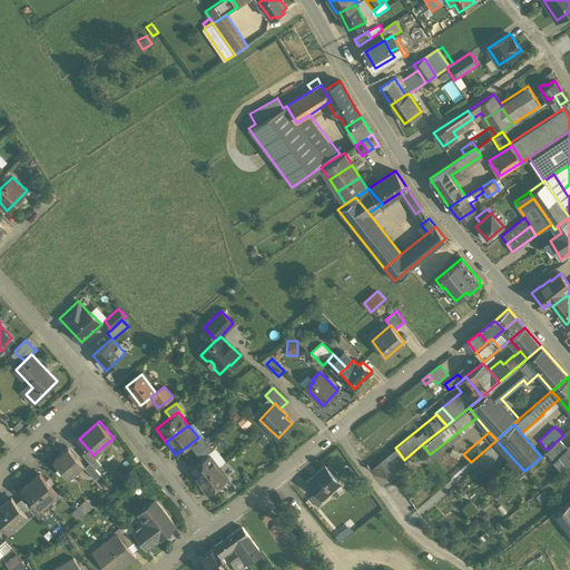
[(204,436),(192,446),(196,453),(208,443),(204,436)]
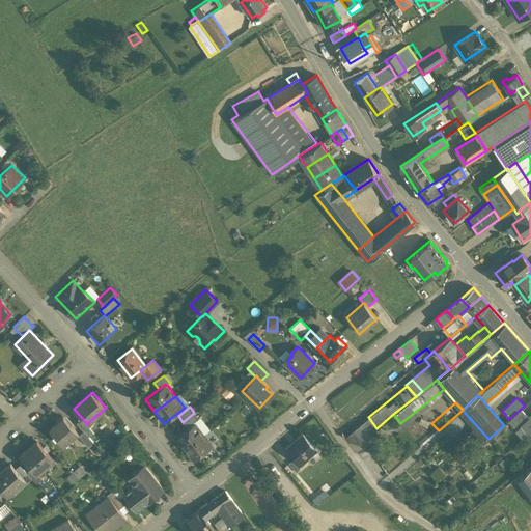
[(509,419),(508,421),(515,430),(521,426),(521,425),(529,418),(521,409),(509,419)]
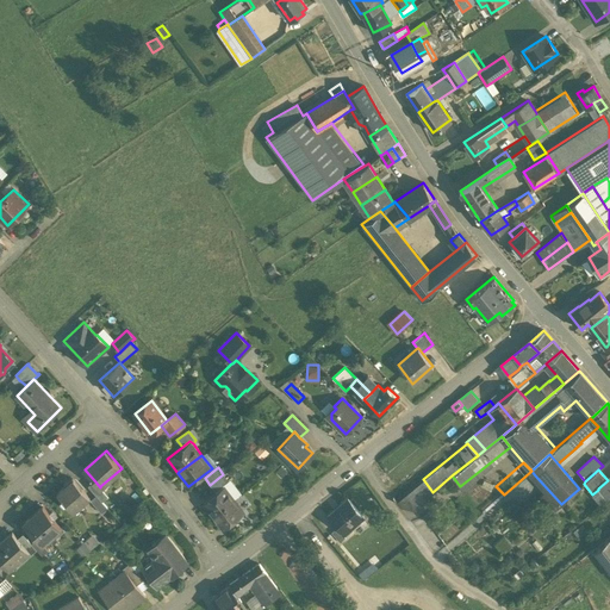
[(223,474),(210,485),(215,491),(228,481),(223,474)]
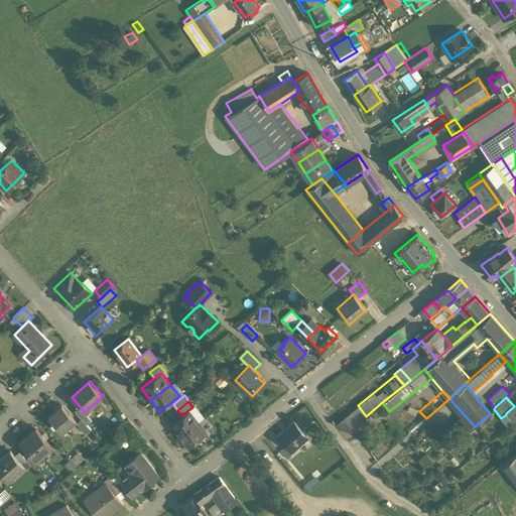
[(60,404),(54,410),(54,411),(48,417),(51,421),(50,421),(53,424),(54,423),(61,432),(75,420),(60,404)]
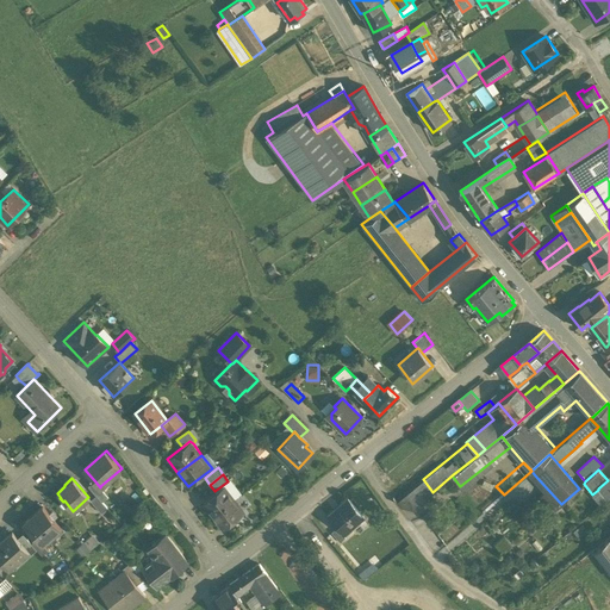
[(609,478),(608,480),(598,489),(598,490),(607,499),(609,496),(609,478)]
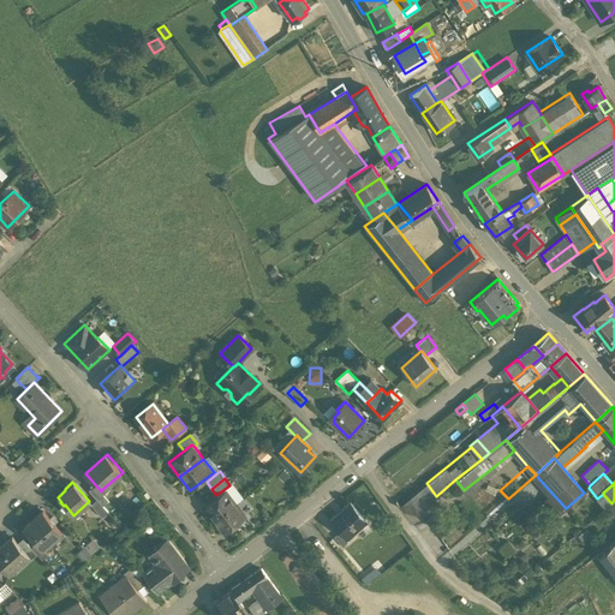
[(436,496),(427,483),(399,506),(402,509),(417,513),(436,496)]
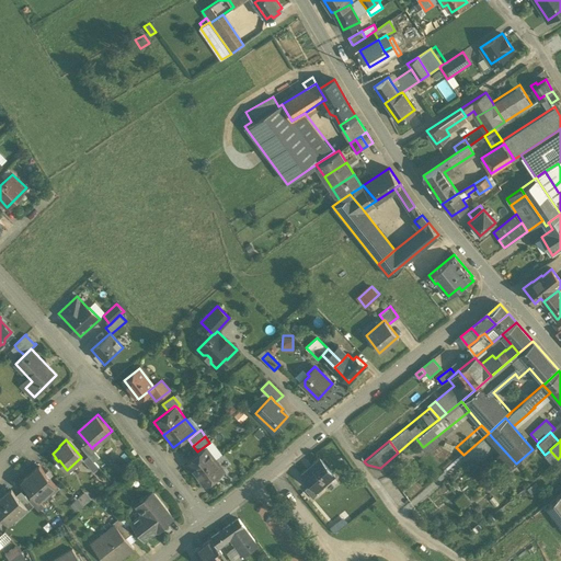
[(81,446),(89,455),(93,460),(100,455),(92,447),(92,448),(87,442),(81,446)]
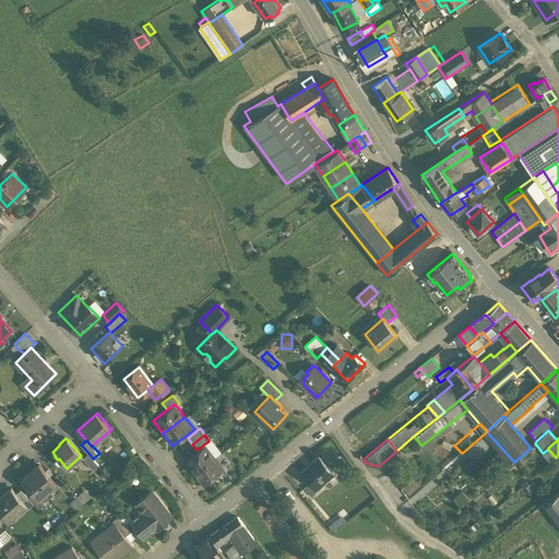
[(452,444),(443,440),(441,444),(450,449),(452,444)]
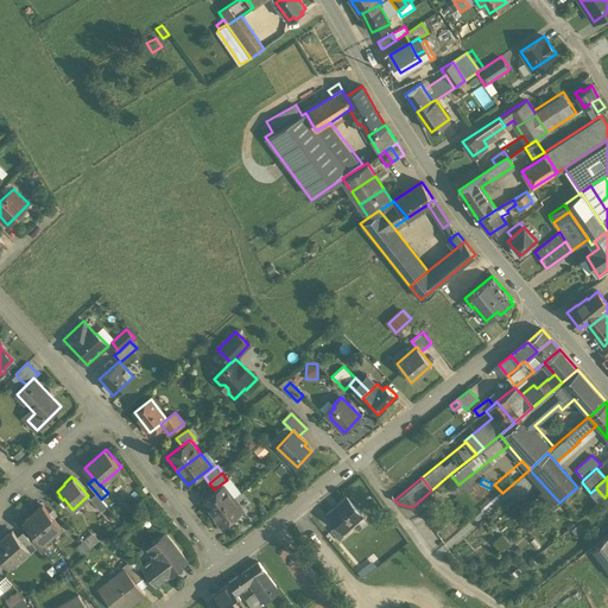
[(223,486),(203,501),(211,514),(233,498),(223,486)]
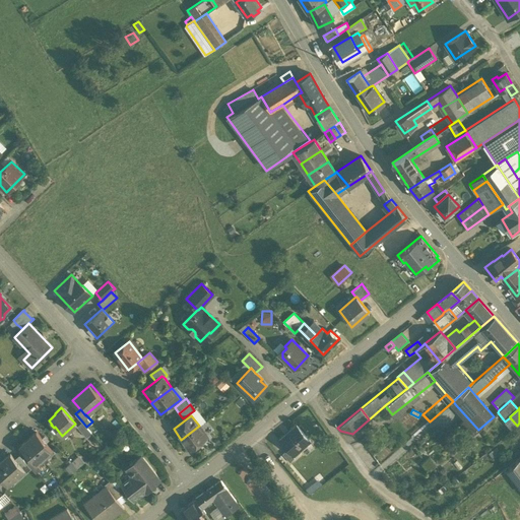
[(517,426),(510,417),(505,421),(513,430),(517,426)]
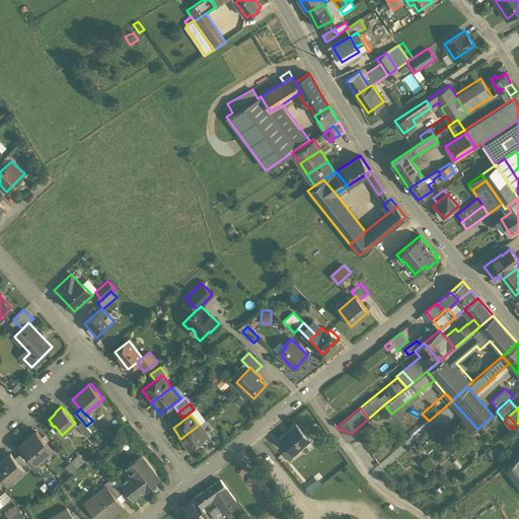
[(86,426),(82,421),(77,426),(88,438),(93,434),(86,426)]
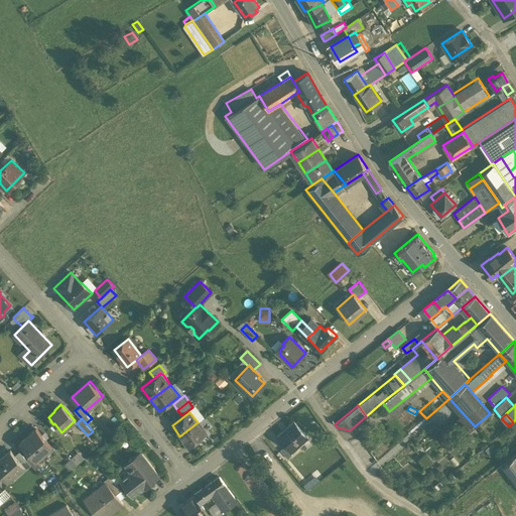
[(198,422),(179,436),(188,446),(197,440),(206,433),(198,422)]
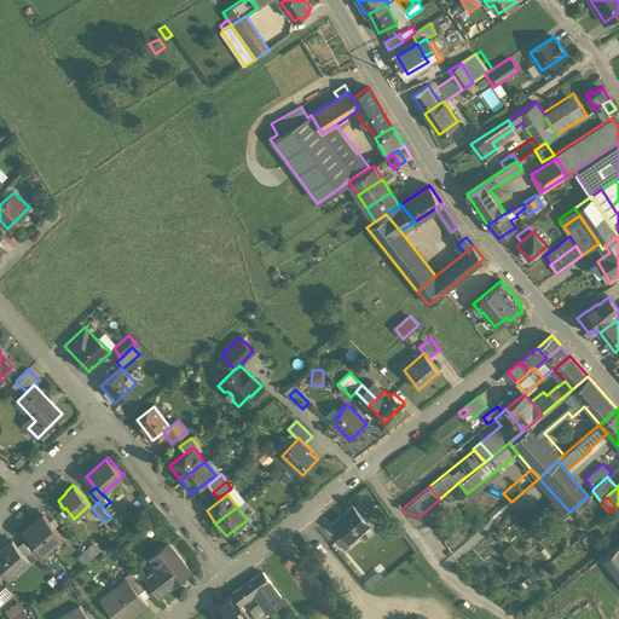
[(354,508),(335,525),(345,536),(350,542),(369,526),(354,508)]
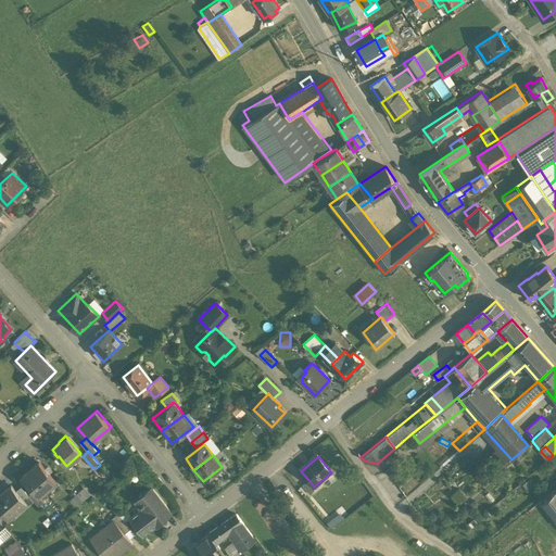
[(38,462),(21,477),(33,490),(38,495),(55,480),(38,462)]
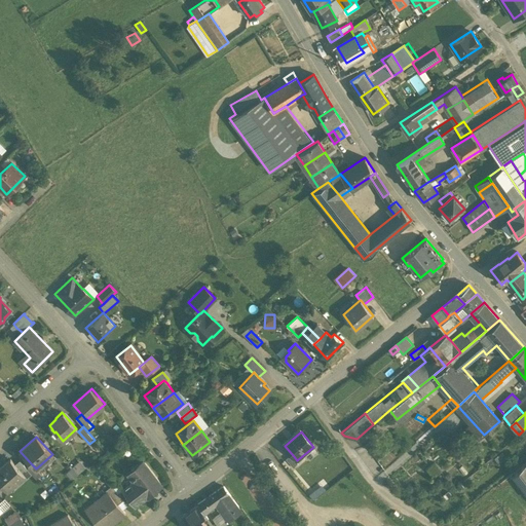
[(210,442),(200,449),(204,454),(214,447),(210,442)]
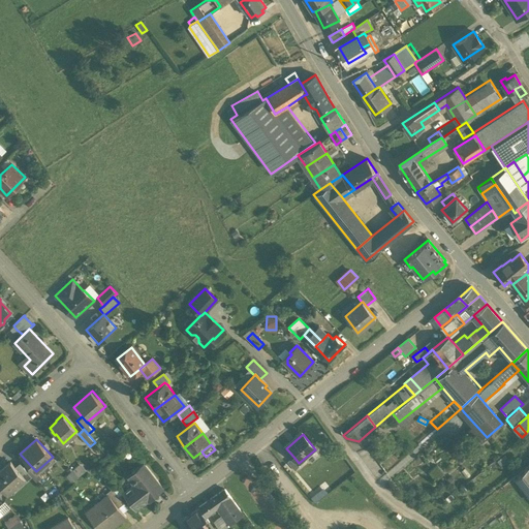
[(299,463),(294,458),(289,462),(298,472),(303,468),(299,463)]
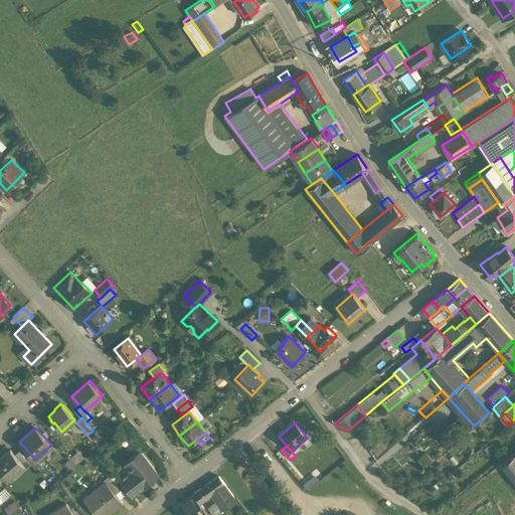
[(18,459),(10,450),(0,458),(0,472),(7,481),(24,466),(24,465),(18,459)]
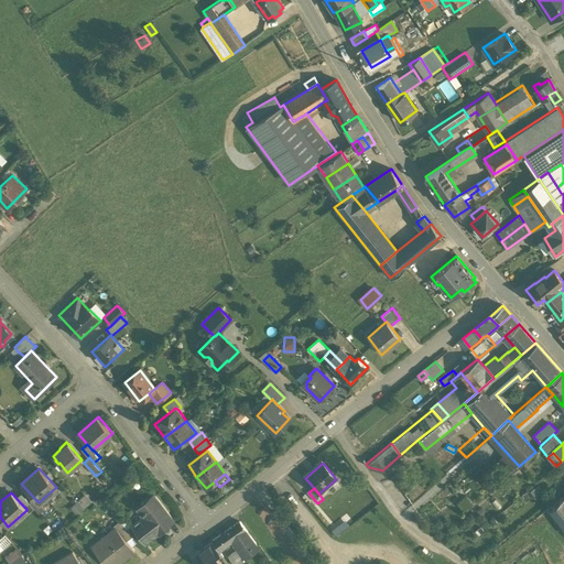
[(71,506),(76,512),(93,500),(86,492),(71,506)]
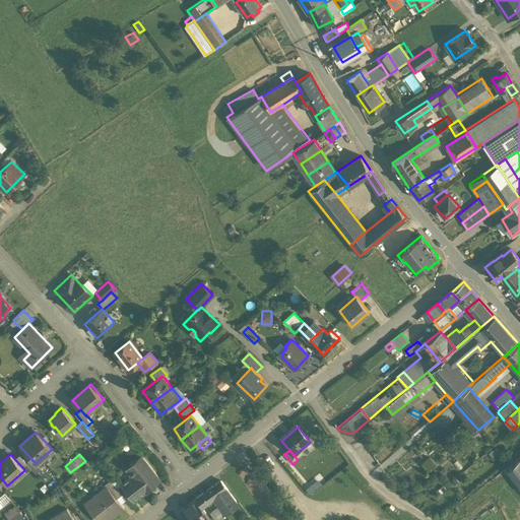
[(130,474),(120,483),(134,502),(161,479),(141,454),(125,466),(130,474)]
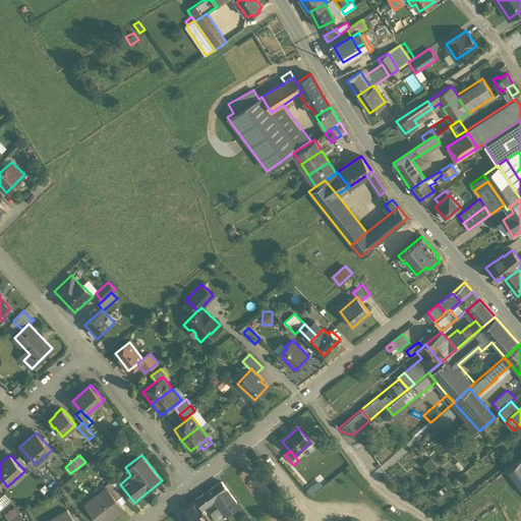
[(520,455),(506,469),(520,487),(520,455)]
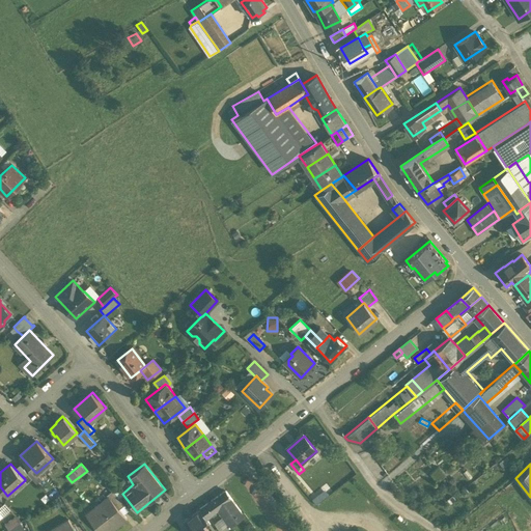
[(36,473),(31,468),(27,472),(31,478),(36,483),(40,479),(36,473)]
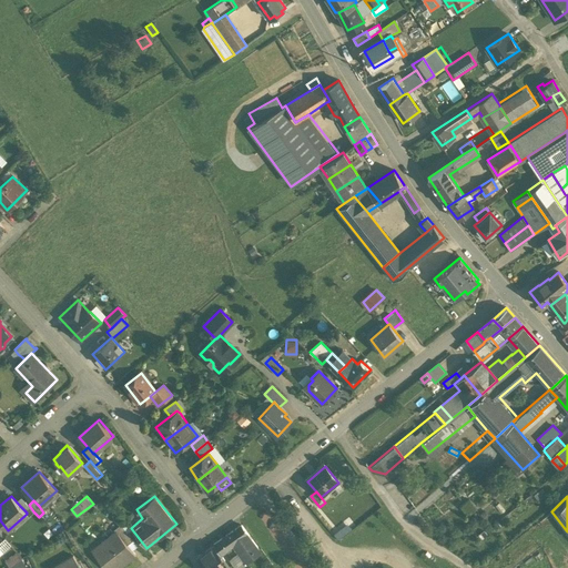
[(29,505),(26,501),(20,506),(27,513),(27,514),(29,516),(33,511),(29,505)]
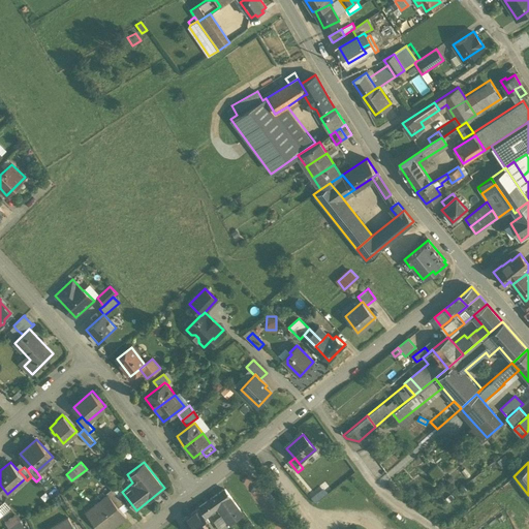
[(107,494),(119,507),(124,502),(114,489),(107,494)]
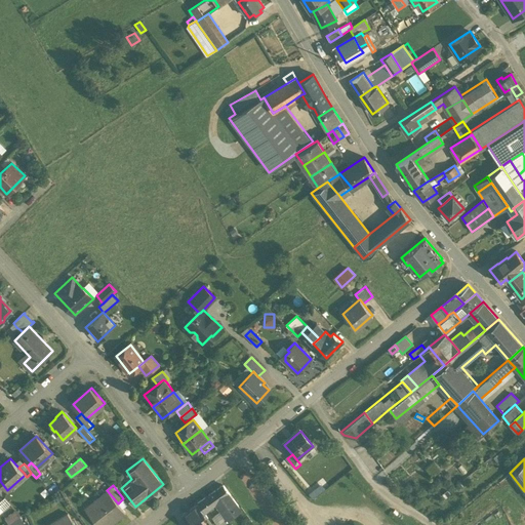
[(223,486),(198,505),(204,514),(209,510),(220,524),(221,524),(241,511),(223,486)]
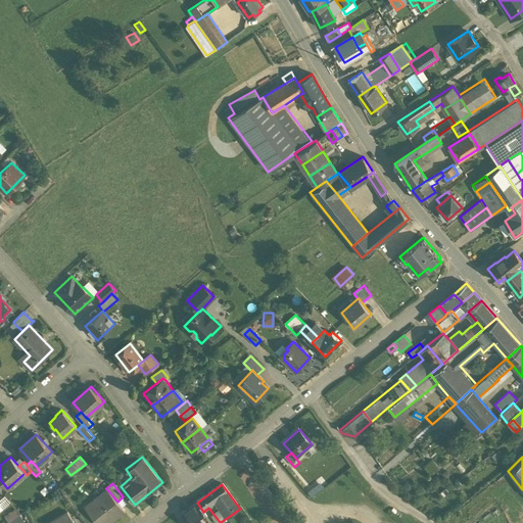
[(109,522),(125,512),(117,502),(106,488),(84,506),(97,522),(109,522)]
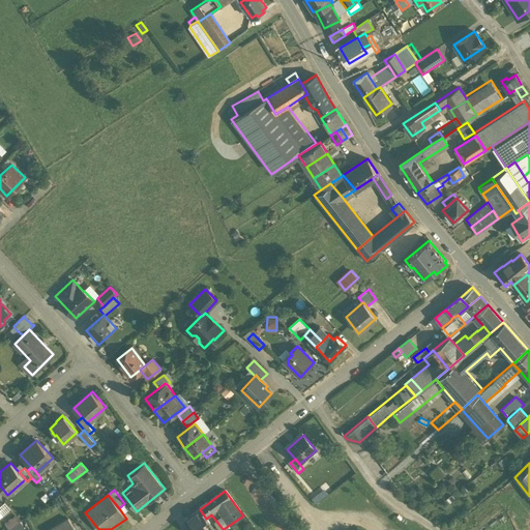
[(0,505),(0,519),(10,509),(4,502),(0,505)]
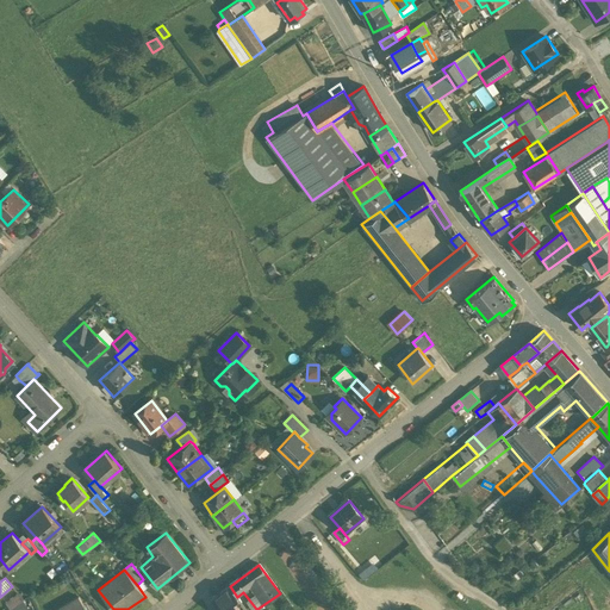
[(230,586),(211,601),(217,608),(218,609),(238,609),(232,602),(237,597),(230,586)]
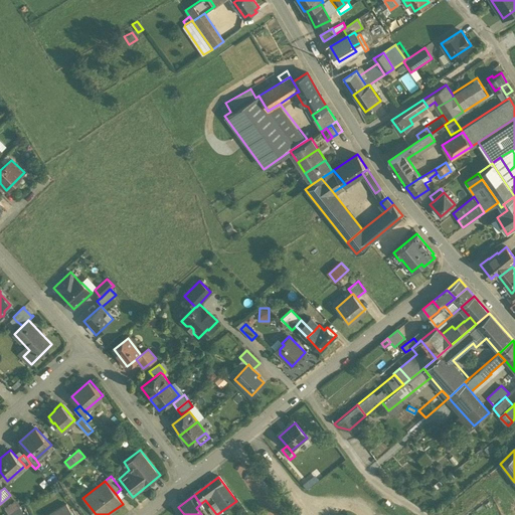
[(15,500),(4,507),(8,514),(20,506),(15,500)]
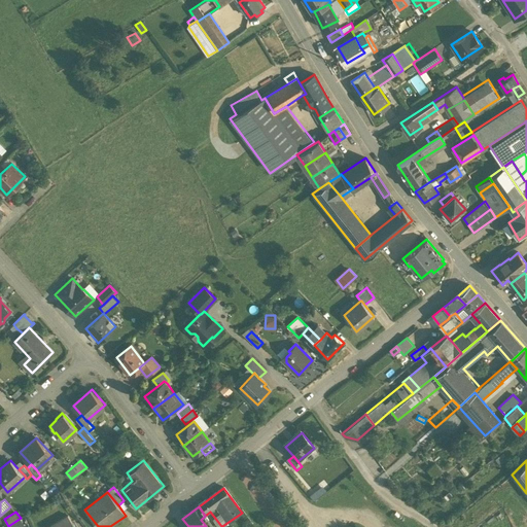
[(74,526),(68,516),(47,526),(49,526),(50,526),(49,526),(74,526)]
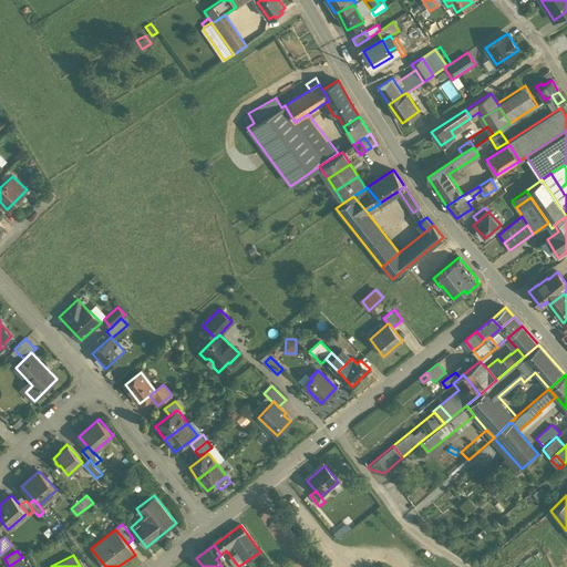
[(28,566),(22,557),(9,566),(28,566)]
